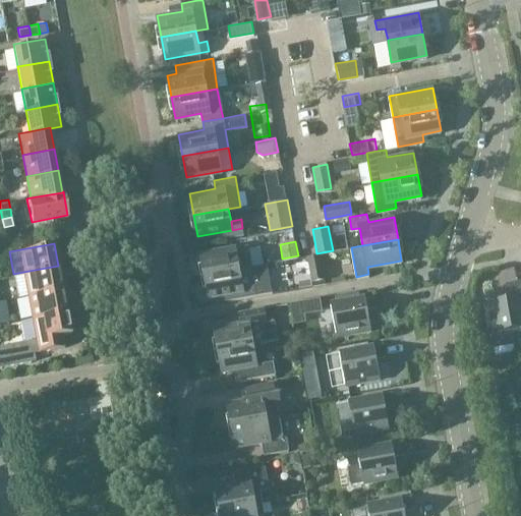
[(199,252),(204,274),(252,266),(248,243),(199,252)]
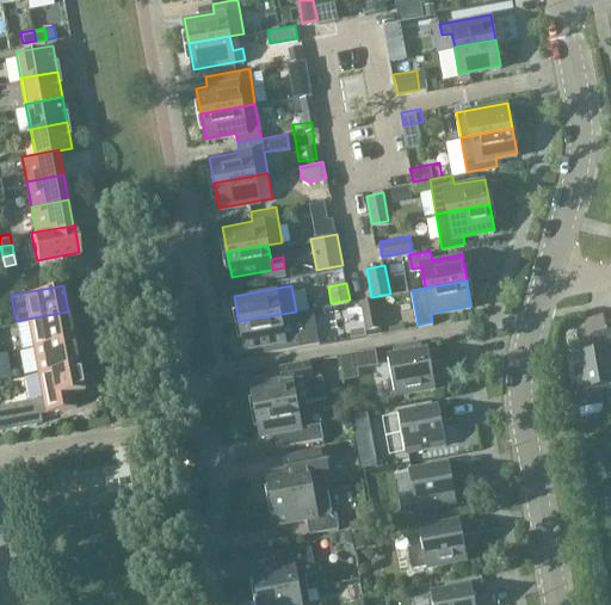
[(375,297),(359,300),(364,328),(365,328),(366,333),(381,331),(380,326),(381,326),(375,297)]
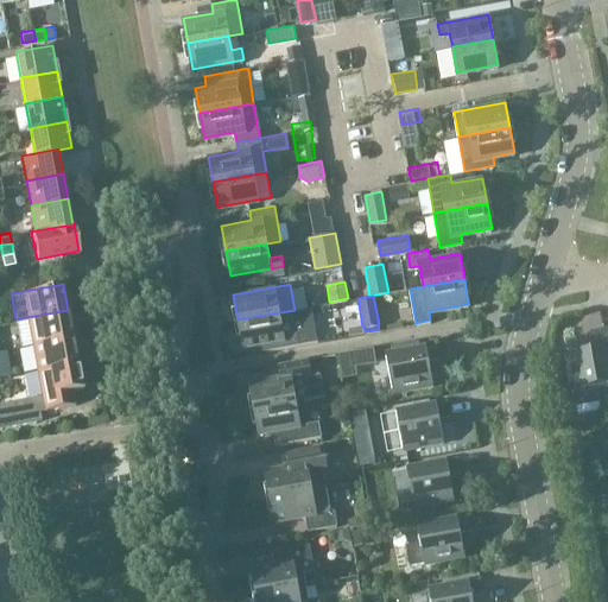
[(238,319),(242,346),(265,341),(266,349),(316,340),(310,306),(295,310),(238,319)]
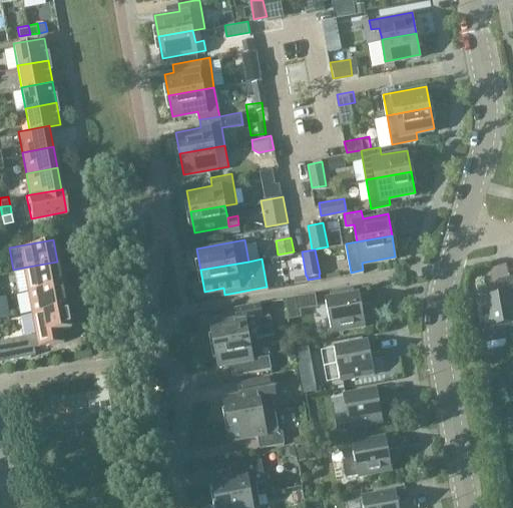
[(57,262),(23,268),(27,289),(61,283),(57,262)]
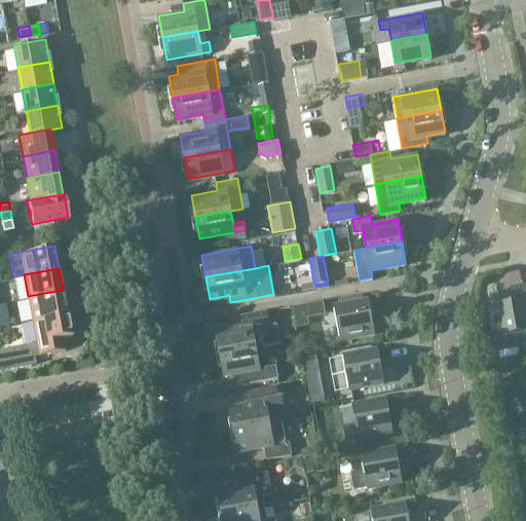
[(525,282),(511,285),(514,301),(488,306),(494,336),(496,336),(498,348),(518,345),(516,333),(525,330),(525,282)]
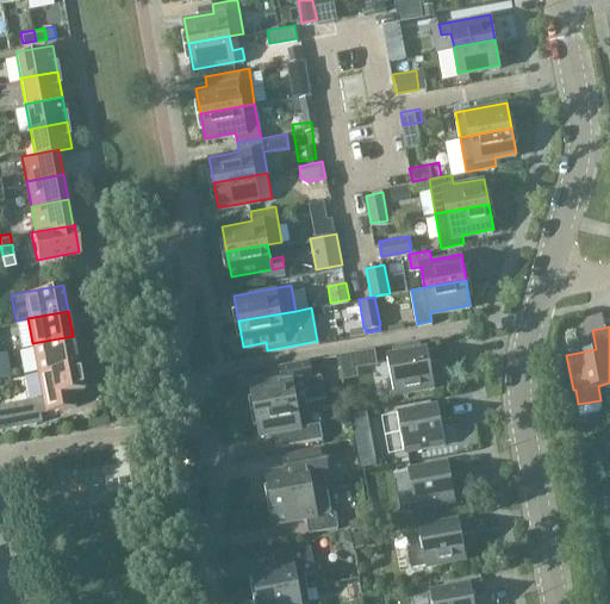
[(78,361),(73,336),(32,343),(37,369),(78,361)]
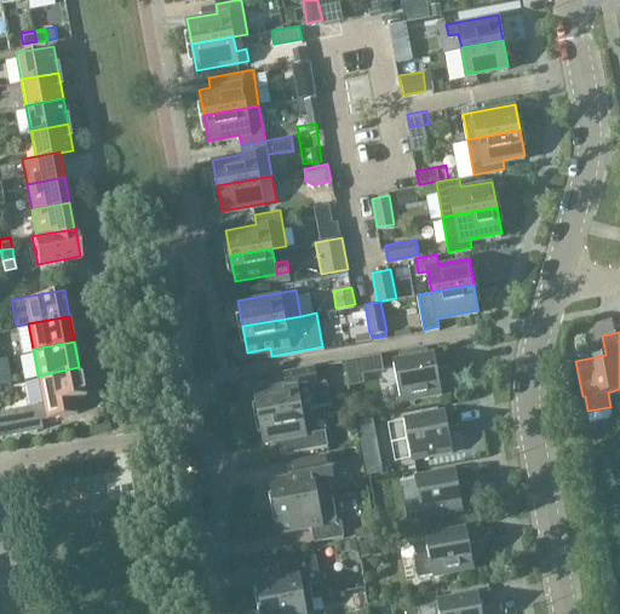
[(437,365),(448,363),(446,349),(434,351),(434,350),(394,357),(401,399),(441,390),(437,365)]
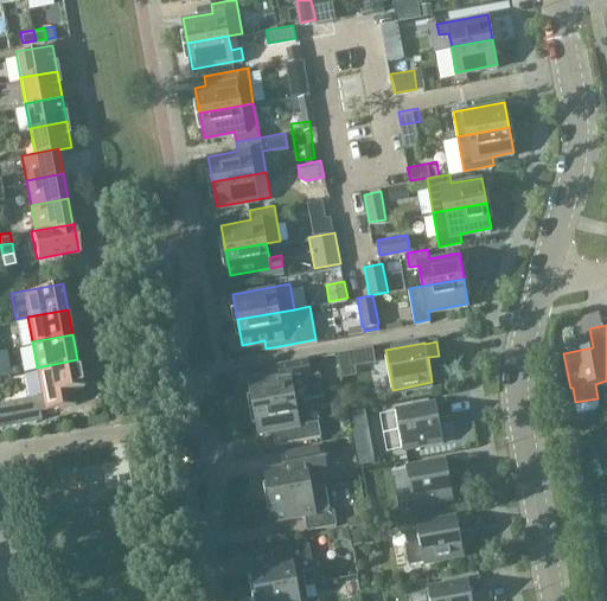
[(352,347),(338,351),(342,373),(357,371),(355,363),(352,347)]
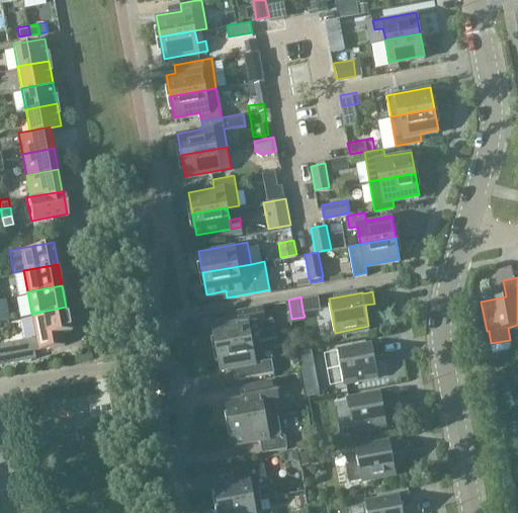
[(217,347),(258,339),(265,338),(262,318),(264,317),(262,304),(237,309),(239,321),(212,325),(217,347)]
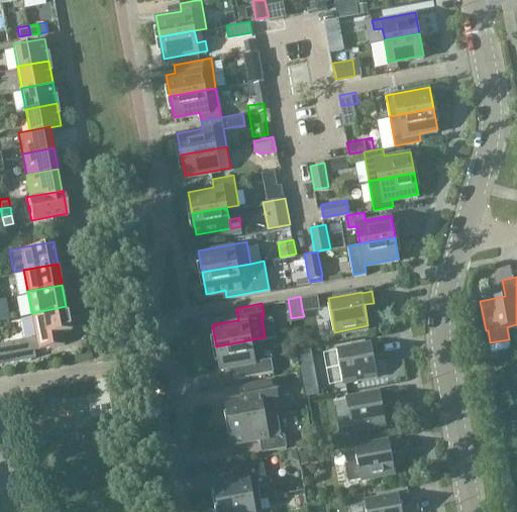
[(70,328),(66,306),(31,313),(35,334),(0,340),(0,362),(30,356),(29,348),(64,341),(62,330),(70,328)]
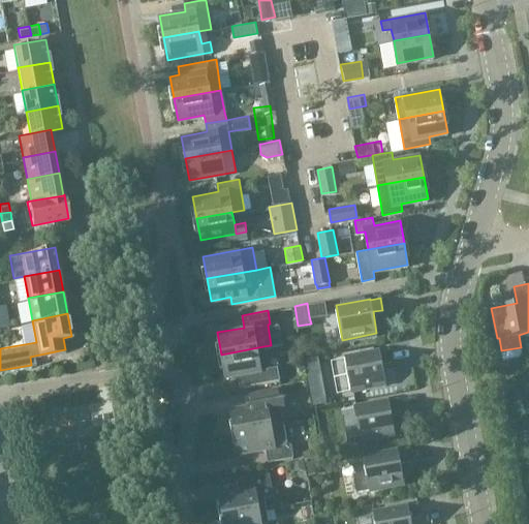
[(268,367),(263,346),(221,355),(225,376),(252,371),(254,383),(280,378),(277,365),(268,367)]
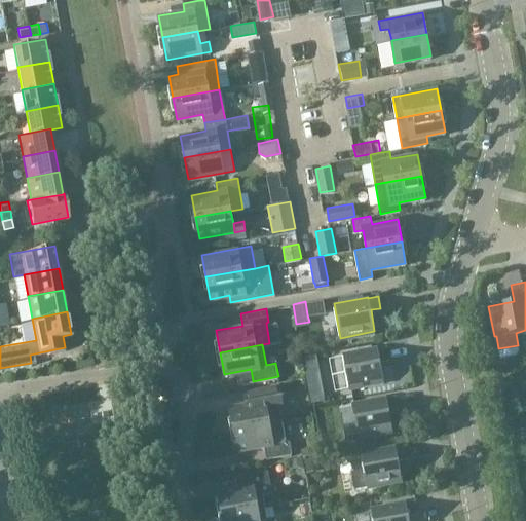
[(379,359),(389,358),(387,345),(377,347),(377,346),(343,352),(349,387),(383,380),(379,359)]
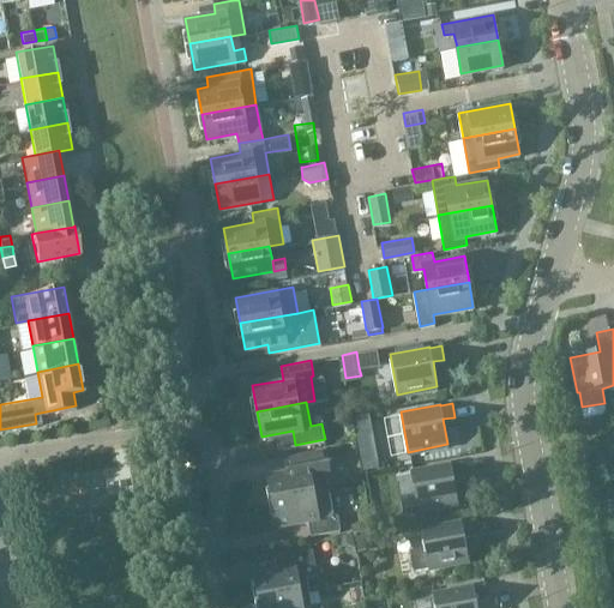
[(368,414),(355,416),(365,467),(377,464),(368,414)]
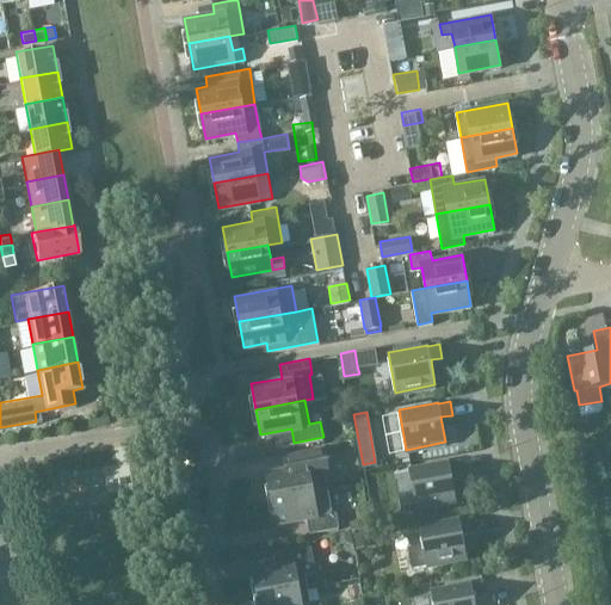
[(266,470),(271,498),(327,487),(325,476),(329,475),(325,448),(282,455),(284,467),(266,470)]
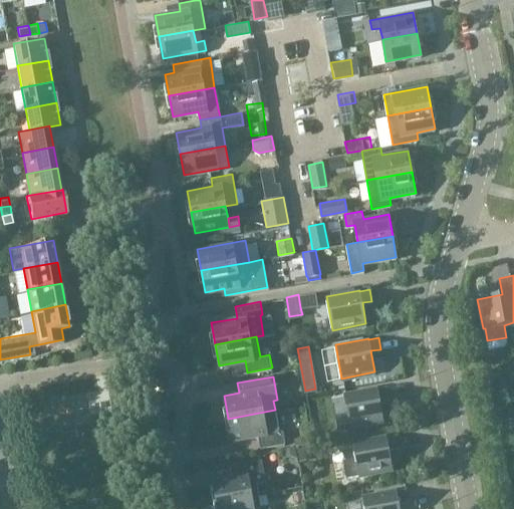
[(343,393),(344,396),(332,398),(337,426),(349,423),(349,427),(383,421),(379,399),(390,398),(388,386),(377,388),(377,387),(343,393)]
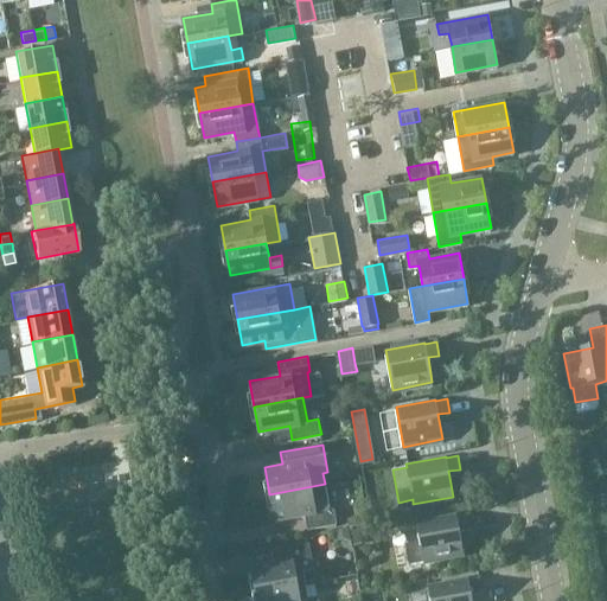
[(243,460),(243,484),(259,484),(260,460),(243,460)]
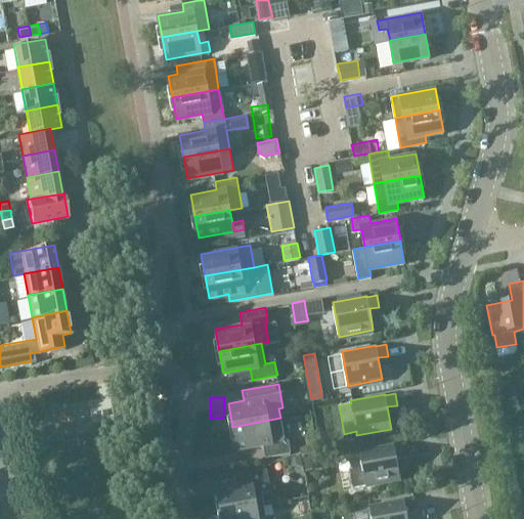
[(284,438),(280,418),(232,427),(236,448),(263,443),(265,456),(291,450),(289,438),(284,438)]
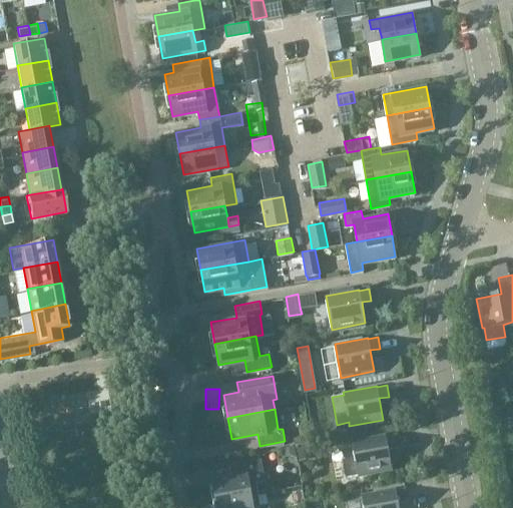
[(388,446),(398,445),(396,433),(386,435),(386,434),(352,440),(355,456),(342,458),(346,475),(358,473),(358,474),(392,467),(388,446)]
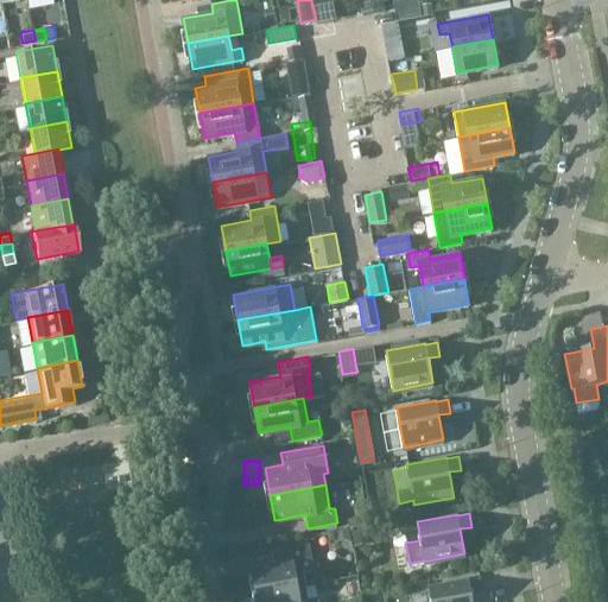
[(252,566),(257,591),(305,583),(303,570),(314,568),(309,542),(280,547),(283,561),(252,566)]
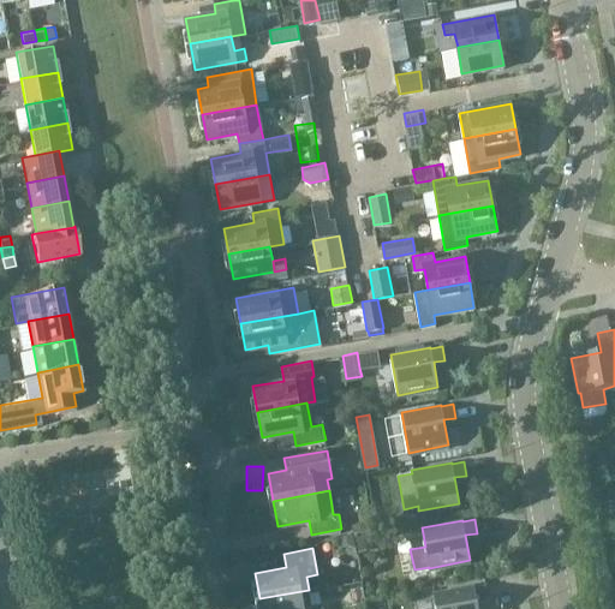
[(478,608),(477,599),(489,598),(485,584),(475,586),(473,585),(434,592),(436,608),(478,608)]
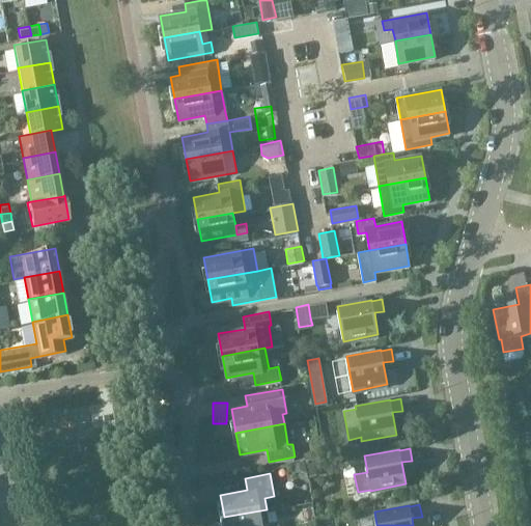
[(269,523),(267,509),(224,517),(225,525),(279,525),(279,522),(269,523)]
